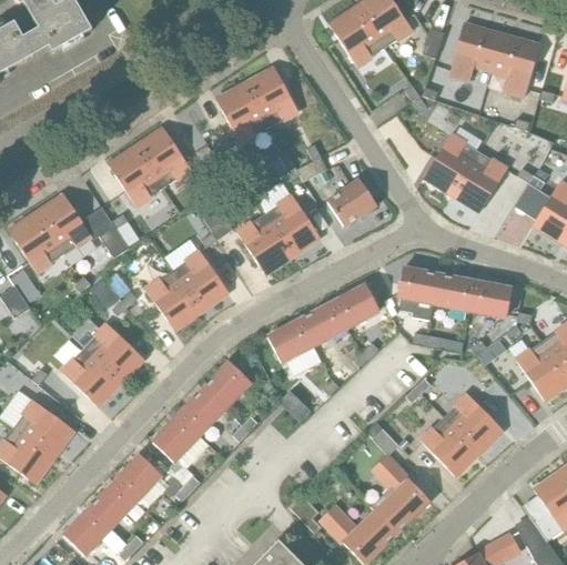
[(0,74),(50,47),(53,52),(93,30),(76,0),(60,0),(32,17),(39,28),(24,37),(16,21),(0,30),(0,74)]
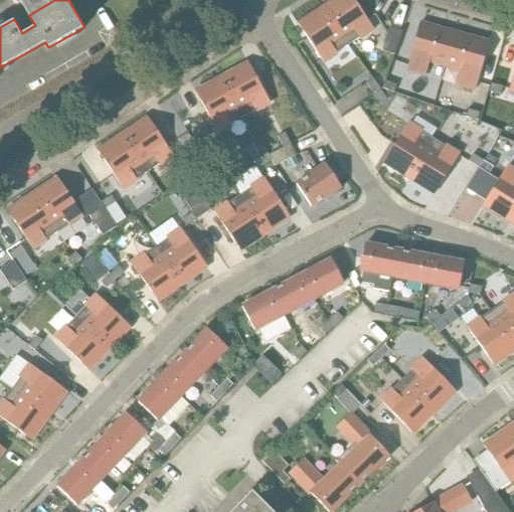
[(21,0),(29,15),(54,0),(21,0)]
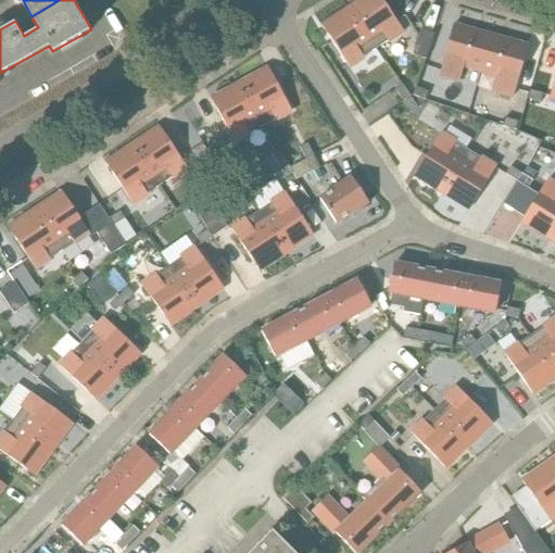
[(360,0),(350,7),(377,47),(404,29),(383,0),(360,0)]
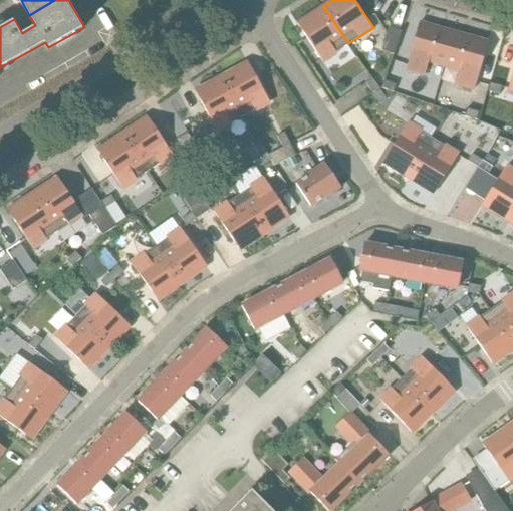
[(323,6),(298,22),(323,60),(348,43),(323,6)]
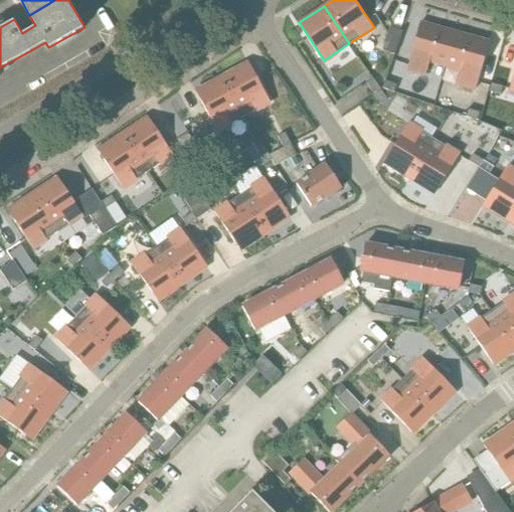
[(420,21),(408,68),(427,73),(431,59),(446,63),(455,31),(420,21)]
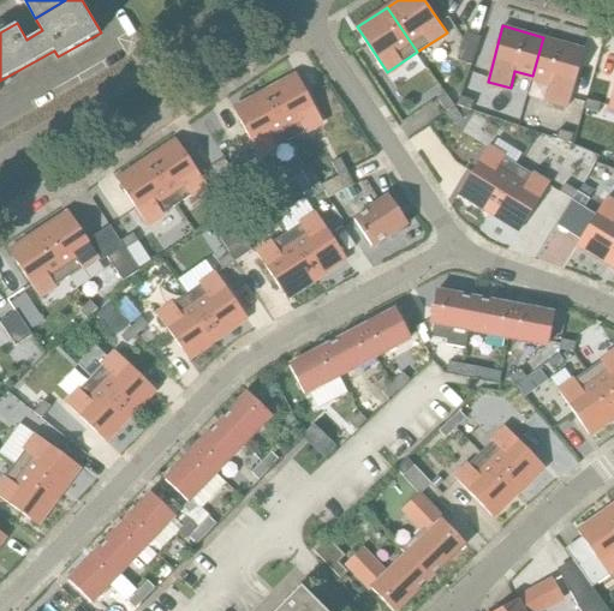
[(468,31),(458,58),(472,64),(482,36),(468,31)]
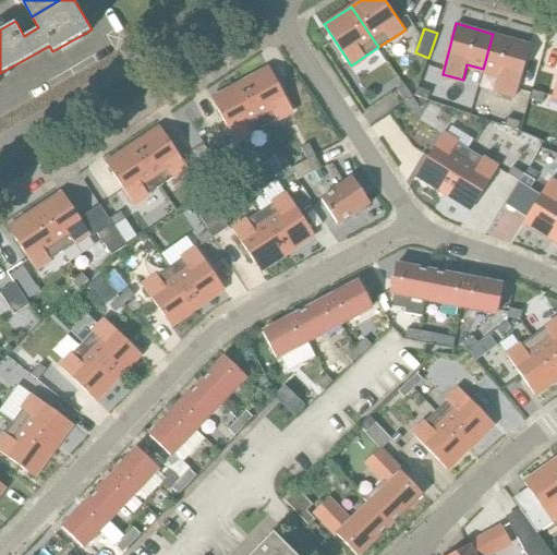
[(493,34),(483,69),(500,73),(497,88),(517,94),(530,45),(493,34)]
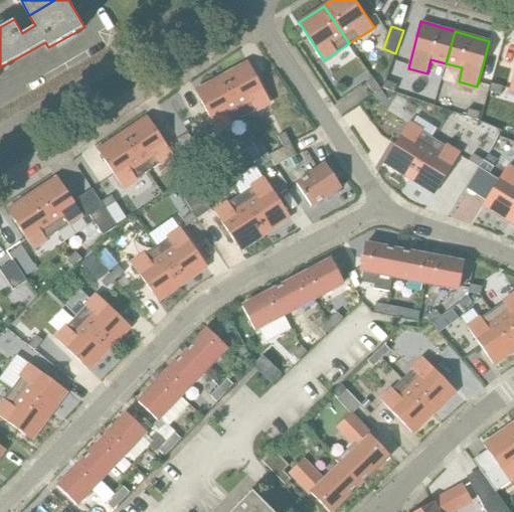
[(248,61),(223,76),(244,116),(271,101),(248,61)]
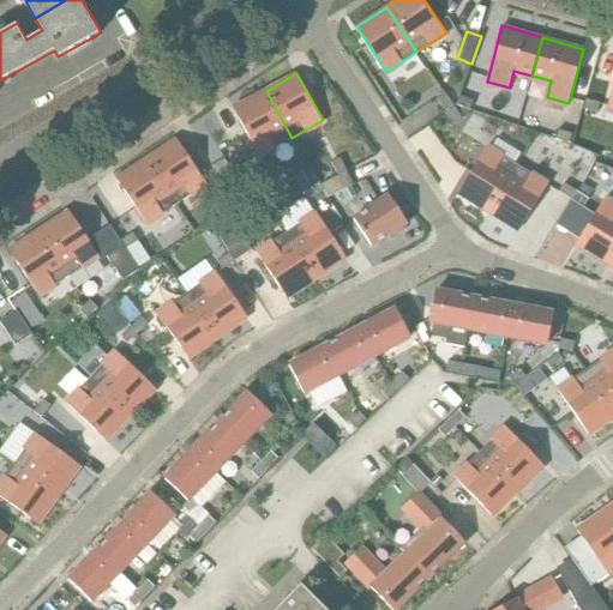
[(266,91),(235,108),(260,155),(292,138),(266,91)]
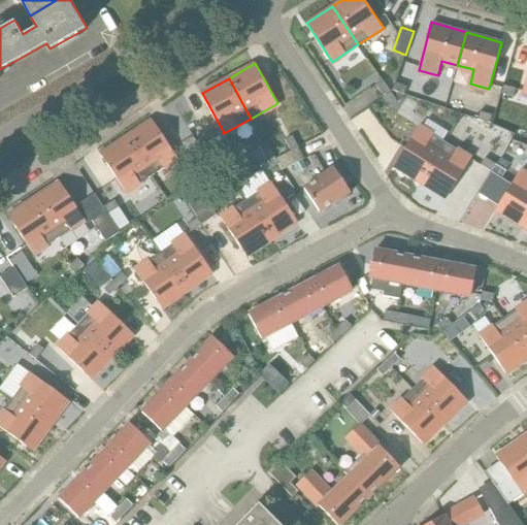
[(384,79),(376,84),(384,94),(391,90),(384,79)]
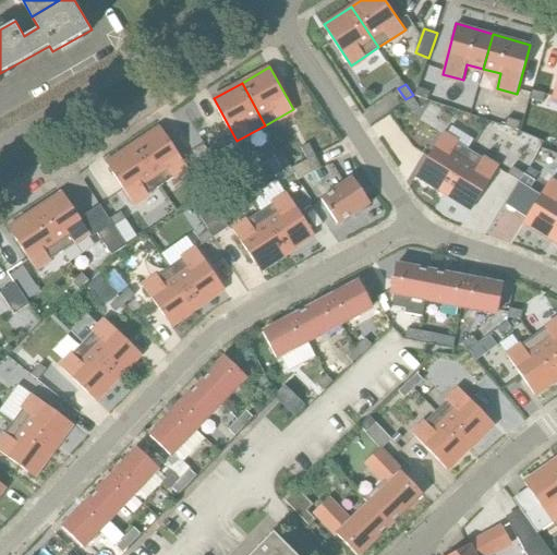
[(416,86),(414,94),(426,98),(430,91),(416,86)]
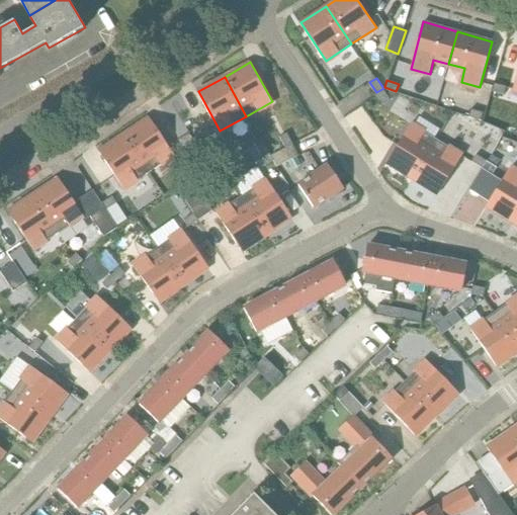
[(495,82),(493,90),(504,93),(507,86),(495,82)]
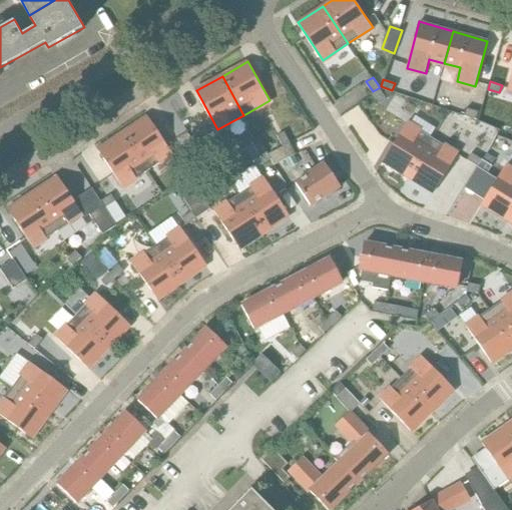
[(380,87),(373,92),(380,101),(386,97),(380,87)]
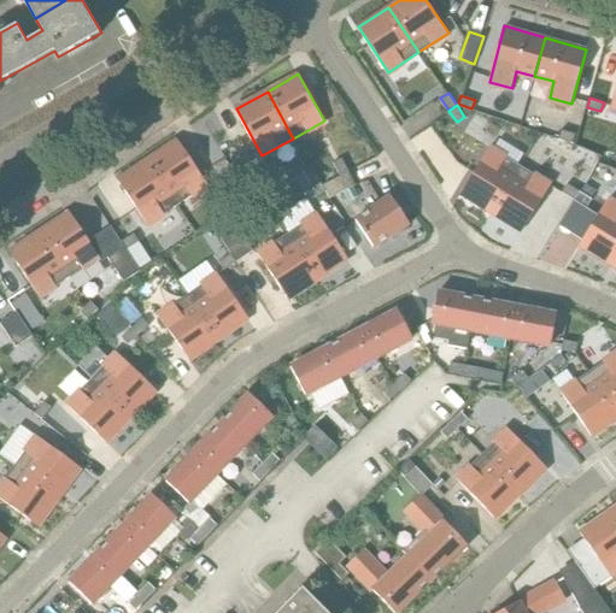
[(562,129),(559,137),(574,142),(576,133),(562,129)]
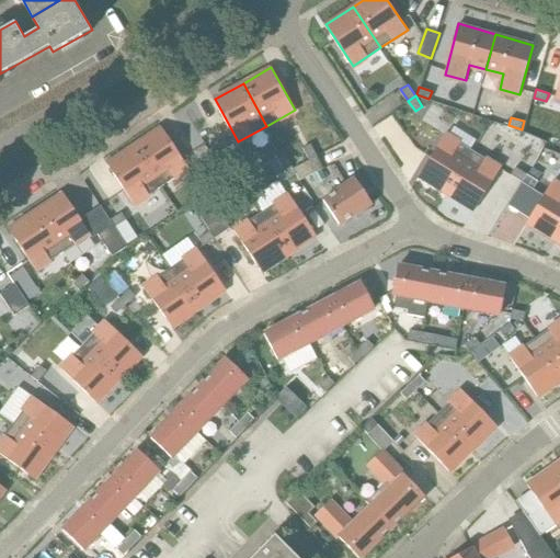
[(162,127),(135,145),(162,185),(189,168),(162,127)]
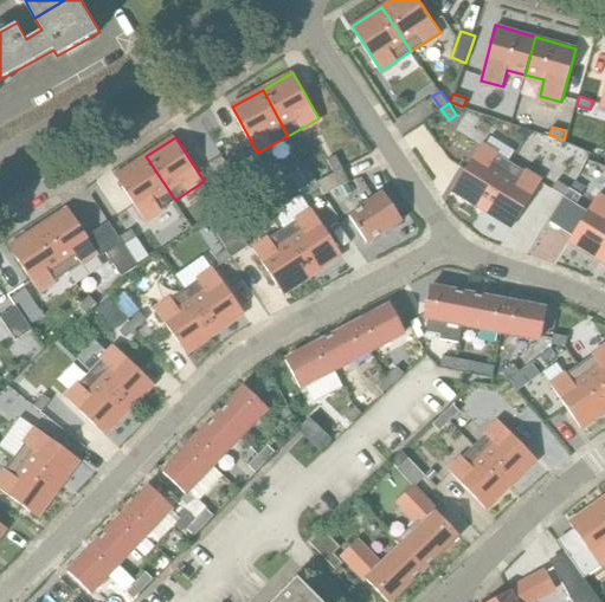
[(482,143),(454,188),(484,207),(512,162),(482,143)]
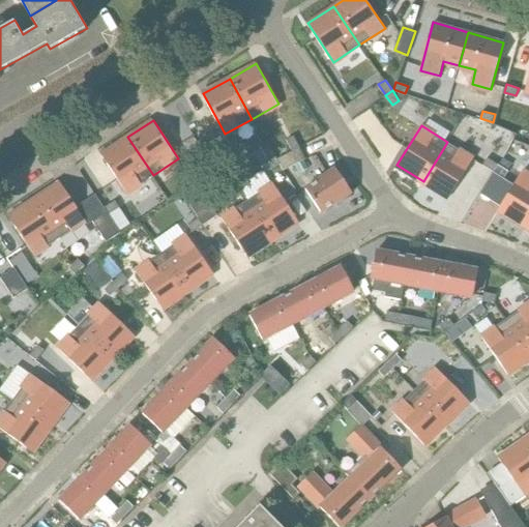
[(294,135),(287,139),(293,150),(300,146),(294,135)]
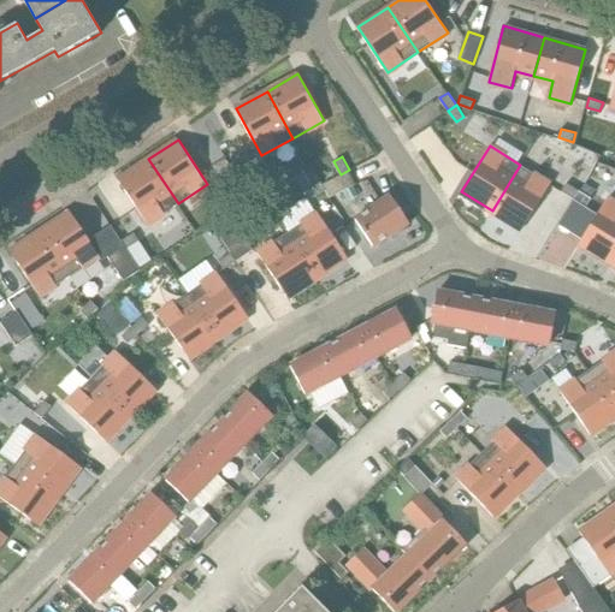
[(148,159),(118,178),(148,224),(178,203),(148,159)]
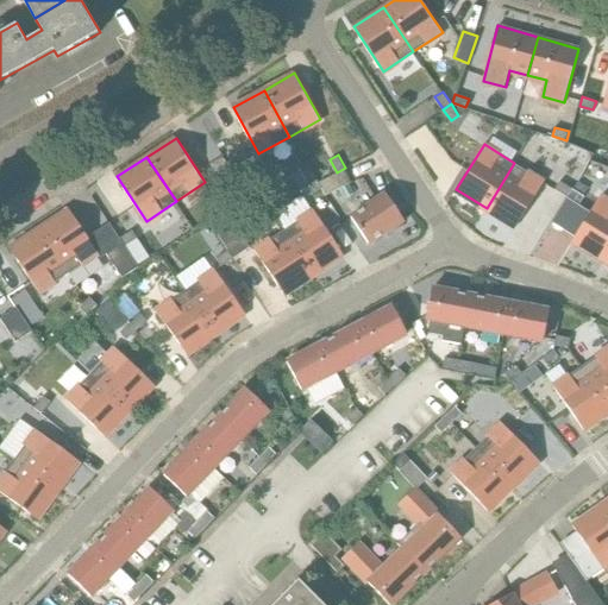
[(244,161),(231,166),(236,175),(249,169),(244,161)]
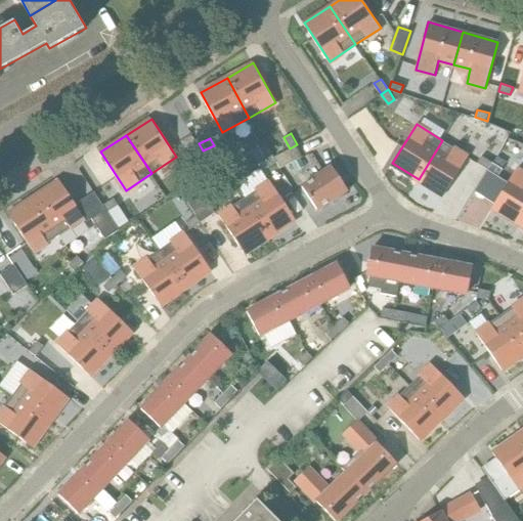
[(442,140),(419,179),(443,194),(468,156),(442,140)]
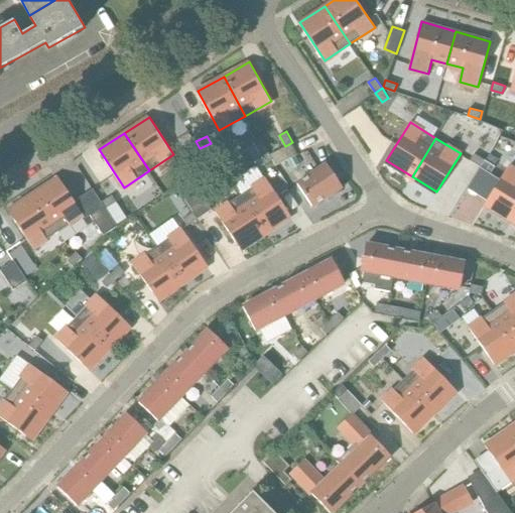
[(196,141),(185,147),(189,154),(200,148),(196,141)]
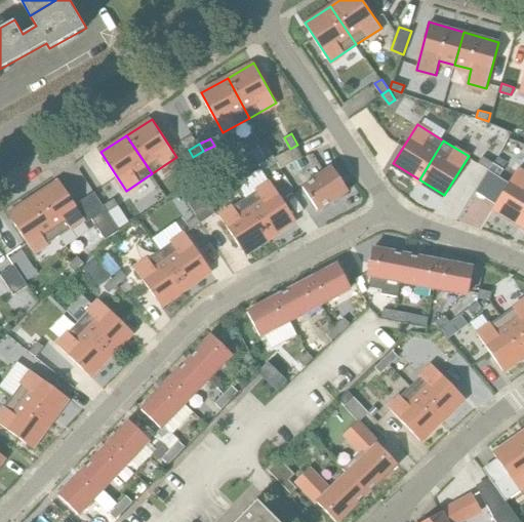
[(297,145),(275,156),(278,161),(281,167),(303,156),(297,145)]
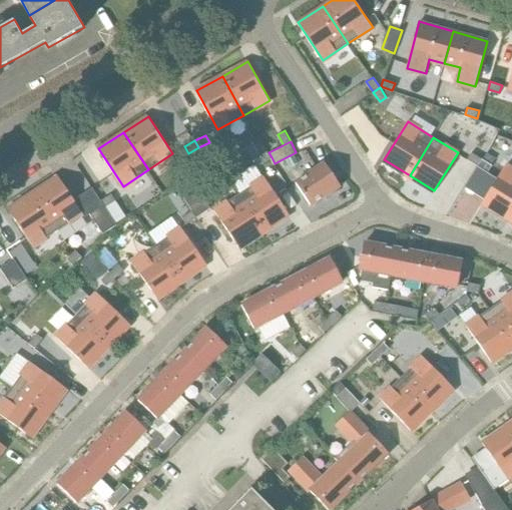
[(91,149),(78,157),(92,181),(105,173),(91,149)]
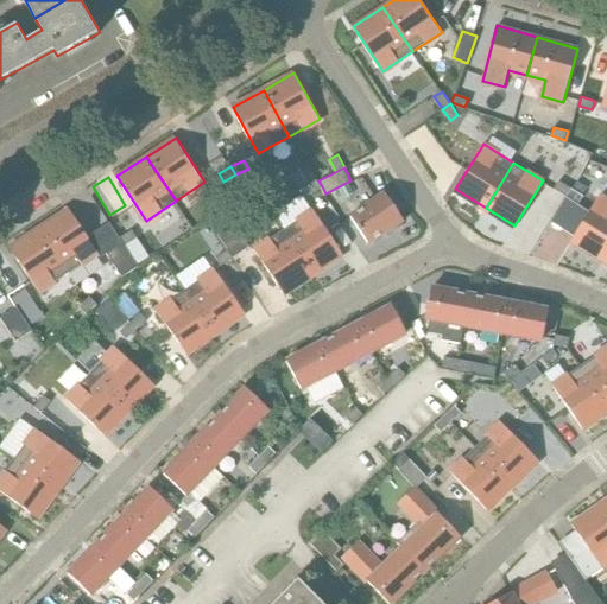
[(317,178),(305,185),(309,194),(322,186),(318,180),(317,178)]
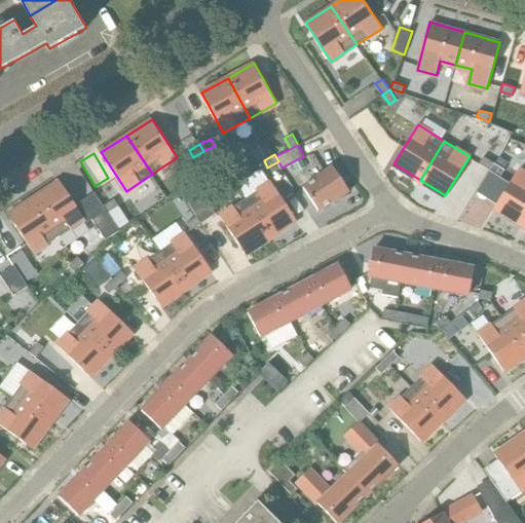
[(484,155),(479,162),(489,169),(493,162),(484,155)]
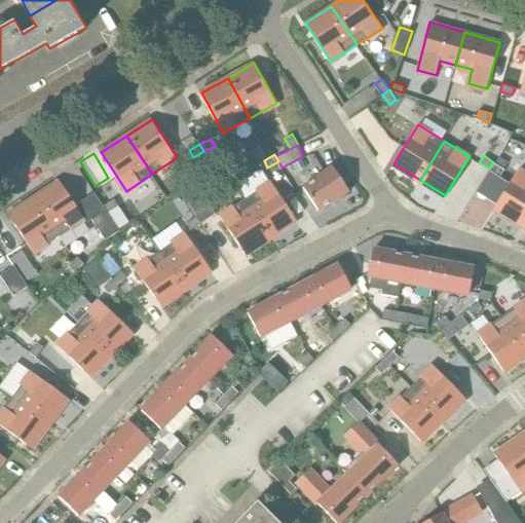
[(494,162),(490,170),(500,176),(504,169),(494,162)]
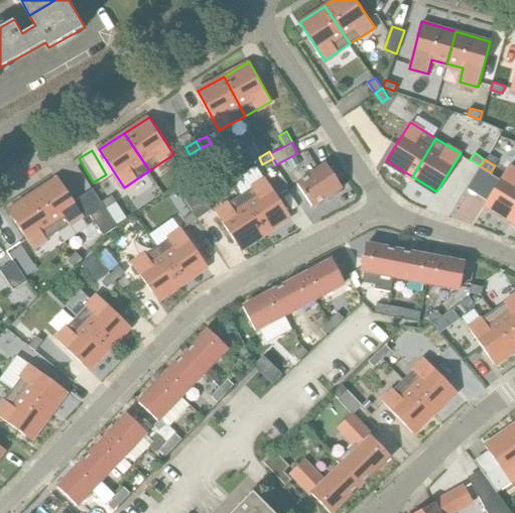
[(328,163),(297,182),(312,205),(342,185),(328,163)]
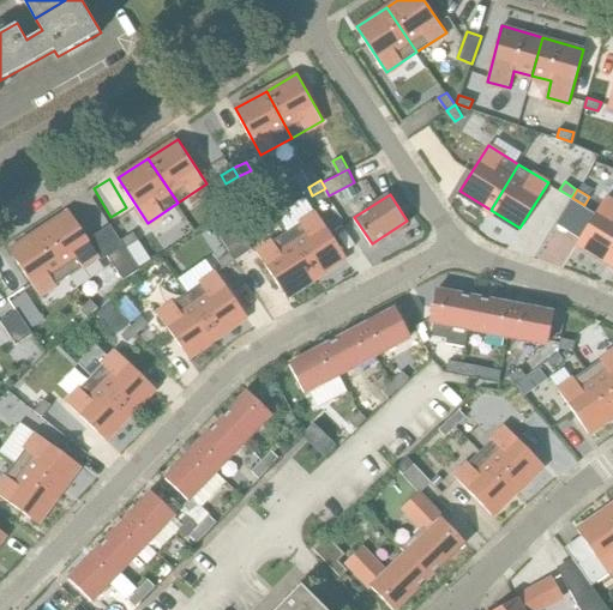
[(612,200),(606,197),(577,242),(608,261),(612,252),(612,200)]
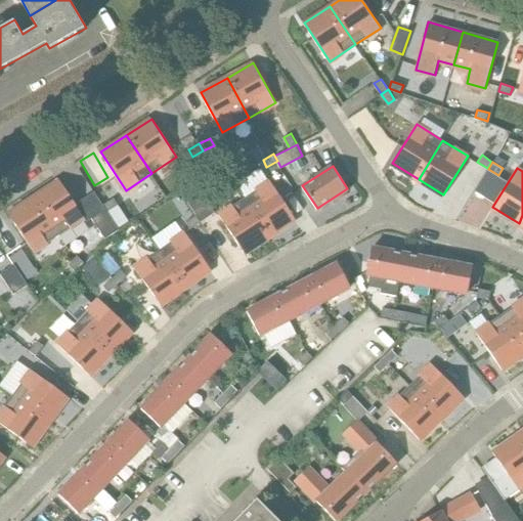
[(59,179),(34,197),(59,234),(85,218),(59,179)]
